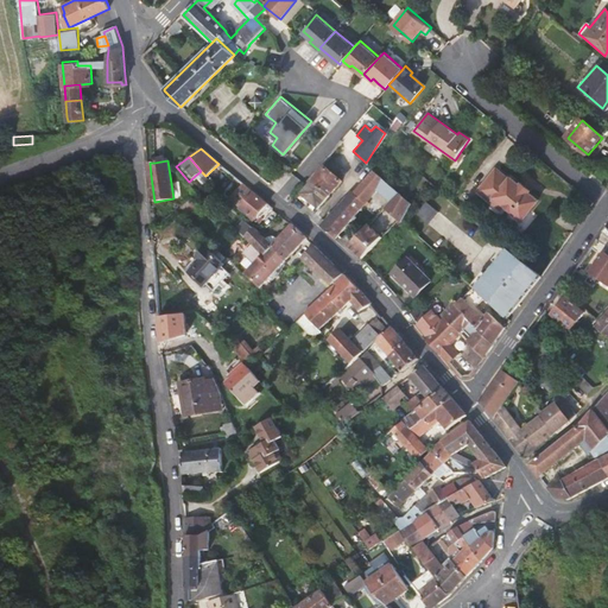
[(596,172),(607,182),(607,181),(607,163),(606,160),(596,172)]
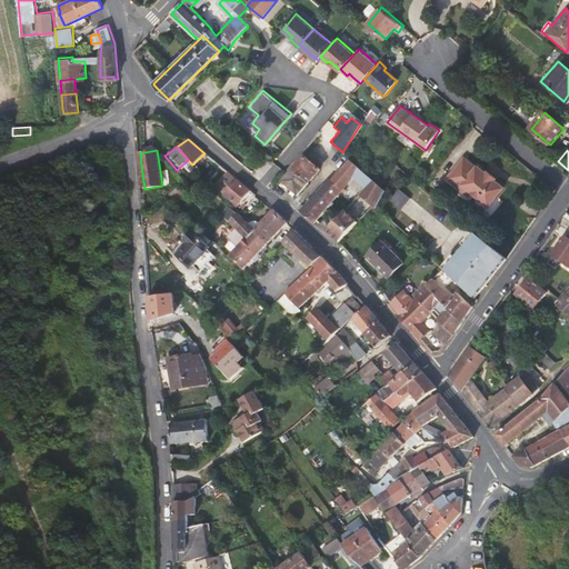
[(303,157),(282,182),(298,195),(319,170),(303,157)]
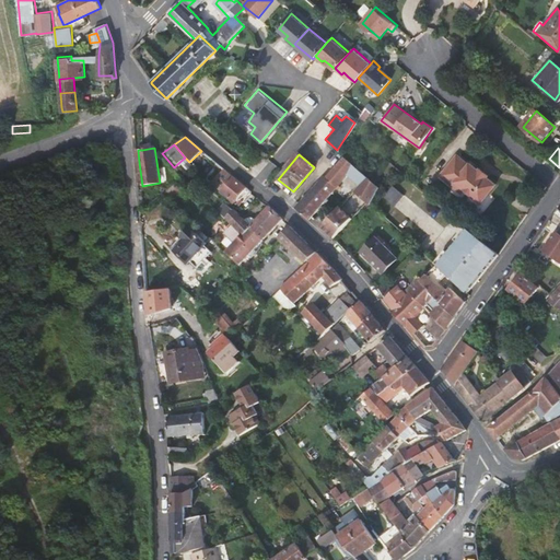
[(480,202),(496,184),(487,176),(479,168),(478,170),(469,162),(468,164),(456,154),(439,175),(461,193),(464,189),(480,202)]
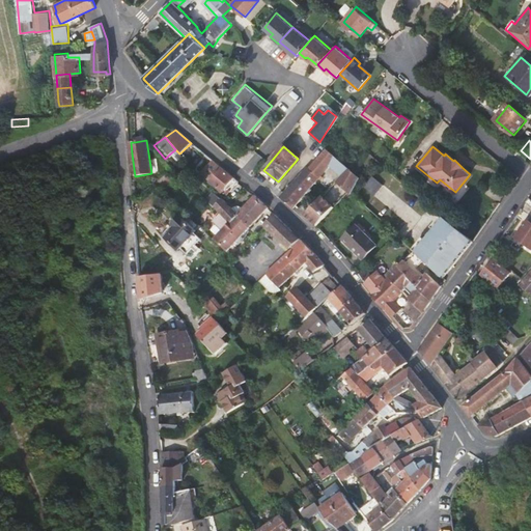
[(173,167),(176,164),(183,158),(179,154),(175,149),(169,155),(165,159),(173,167)]
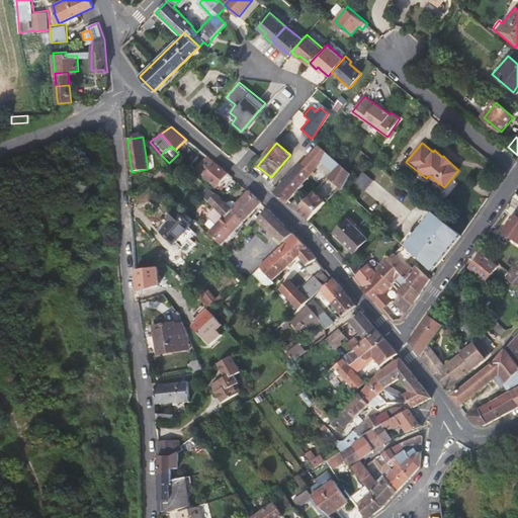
[(285,203),(288,200),(300,187),(301,188),(305,185),(304,184),(312,174),(313,176),(315,173),(314,172),(322,163),(333,172),(331,174),(335,178),(332,182),(338,187),(342,190),(343,189),(350,175),(344,169),(319,146),(310,156),(301,164),(299,164),(275,189),(273,193),(285,203)]
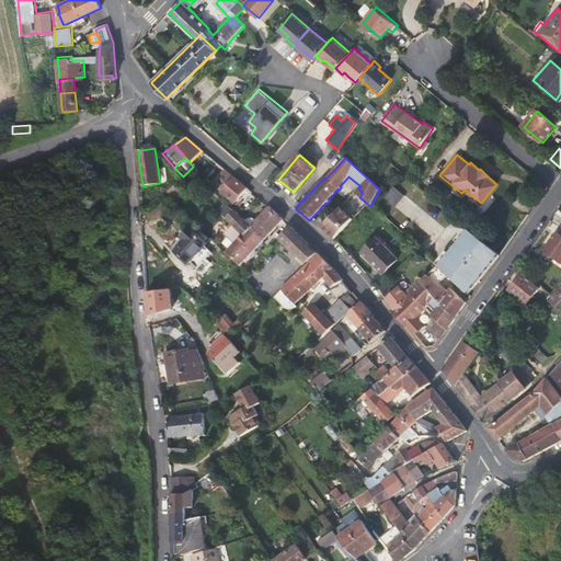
[(221,192),(233,202),(235,203),(239,198),(242,195),(244,193),(249,196),(251,198),(254,195),(251,192),(243,185),(235,178),(221,192)]
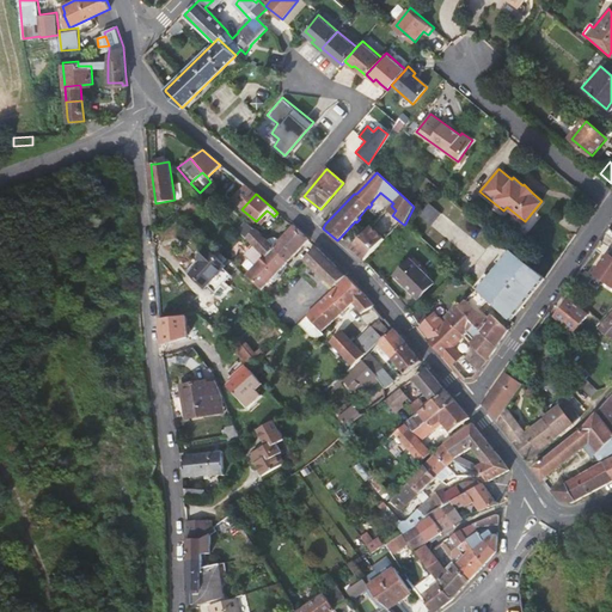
[(421,215),(433,225),(442,212),(430,203),(421,215)]
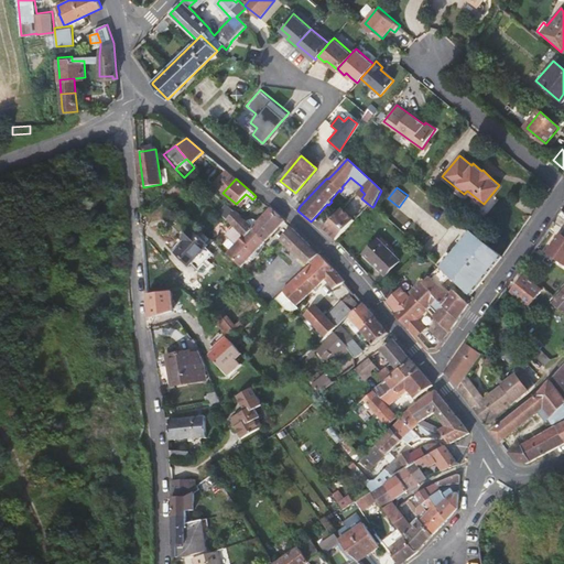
[(228,206),(220,214),(221,216),(228,209),(230,207),(228,206)]
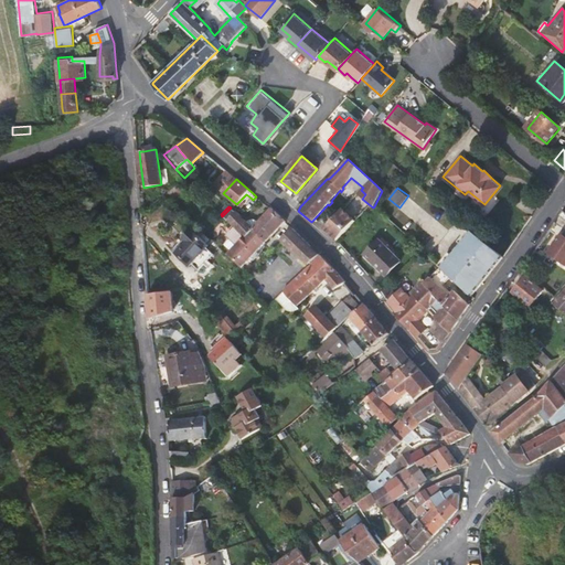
[(253,228),(252,230),(266,243),(286,222),(286,221),(272,209),(253,228)]
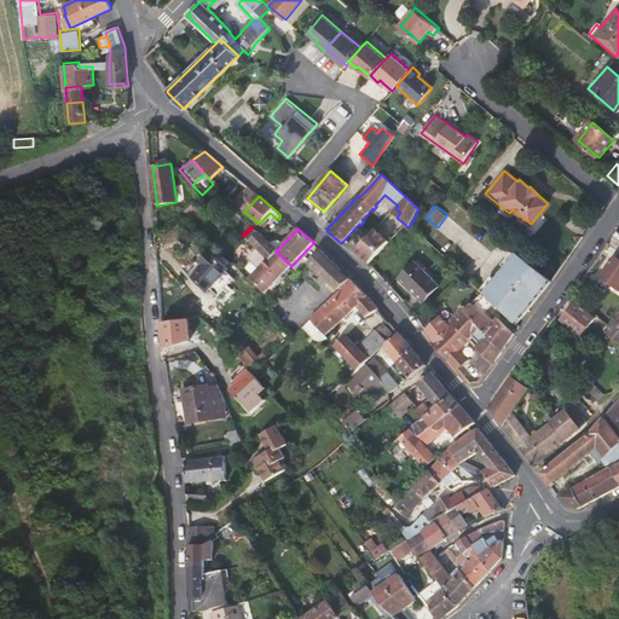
[(389,242),(375,229),(356,250),(365,260),(369,264),(389,242)]
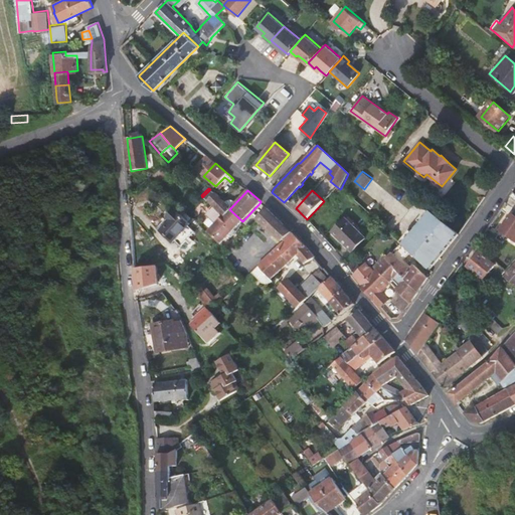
[(202,197),(206,201),(213,195),(208,191),(202,197)]
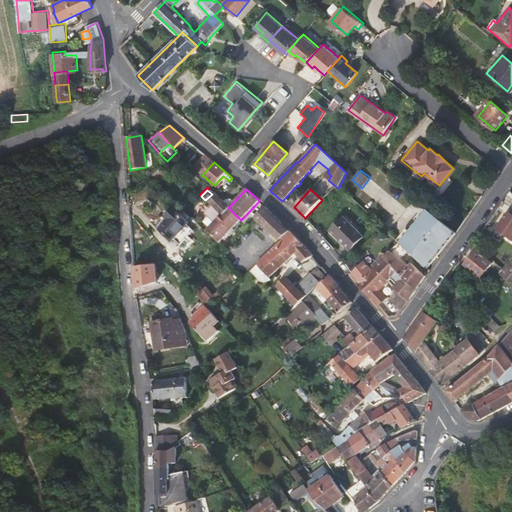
[(228,208),(229,207),(214,192),(213,193),(212,194),(205,200),(212,207),(220,215),(228,208)]
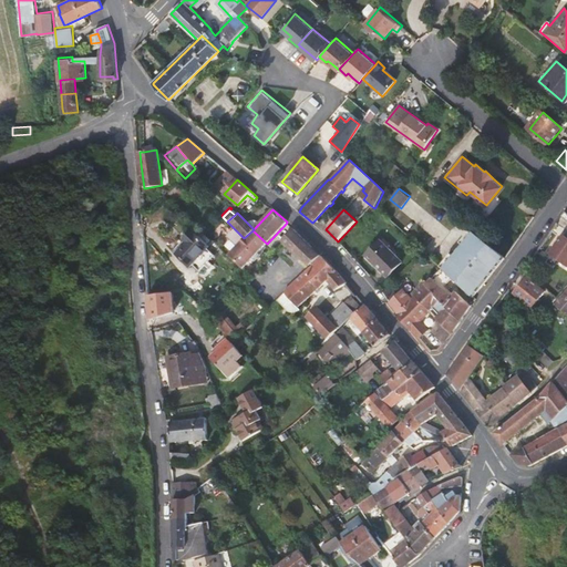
[(243,269),(267,244),(253,230),(244,238),(235,229),(227,237),(236,247),(228,255),(243,269)]
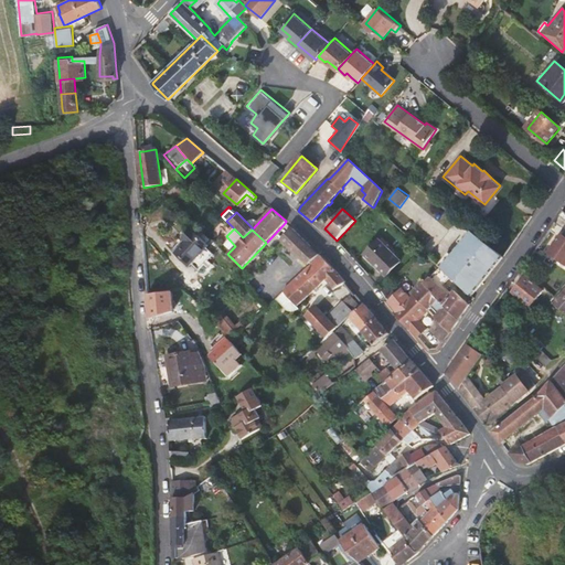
[(283,243),(307,266),(319,255),(309,245),(292,228),(281,241),(283,243)]
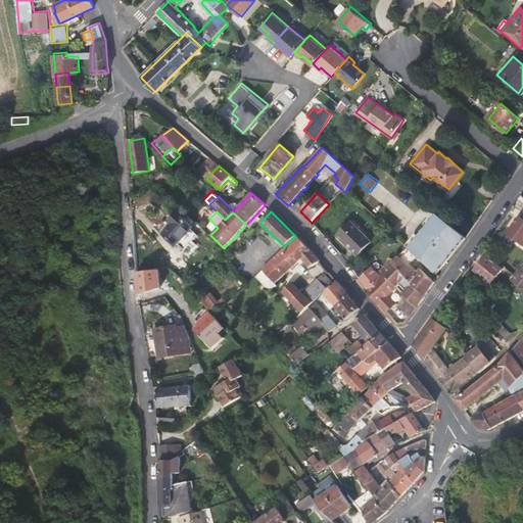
[(177,244),(191,230),(193,228),(177,214),(158,232),(175,246),(177,244)]
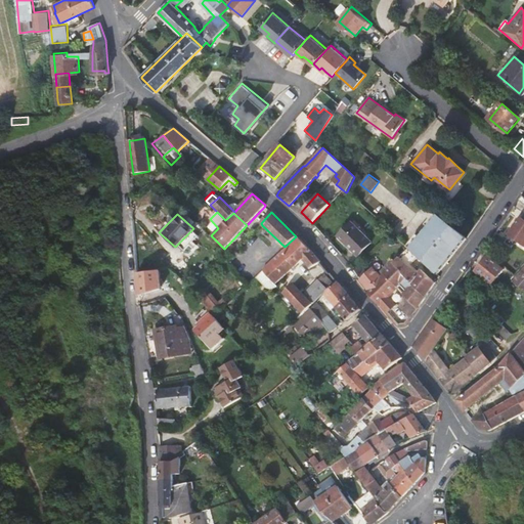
[(438,216),(410,250),(428,266),(437,274),(467,238),(438,216)]
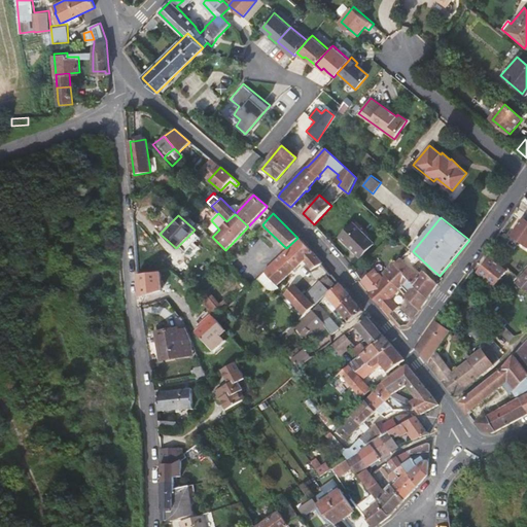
[(526,222),(522,219),(505,242),(523,253),(526,247),(526,222)]
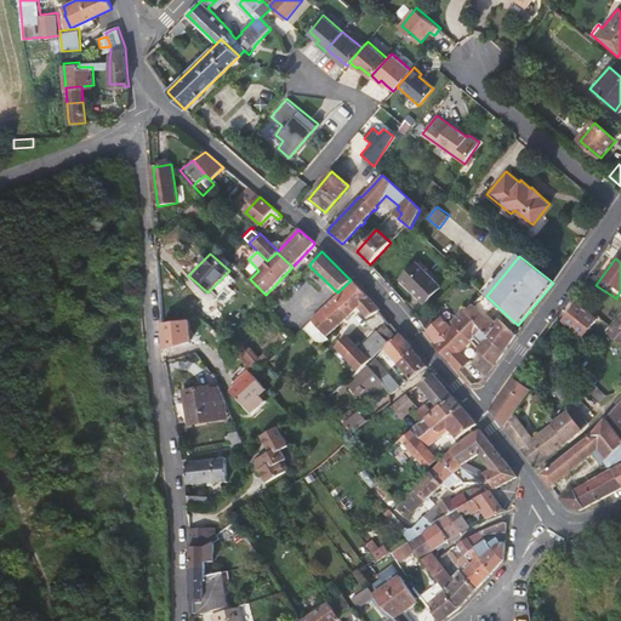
[(437,294),(416,268),(399,283),(420,307),(437,294)]
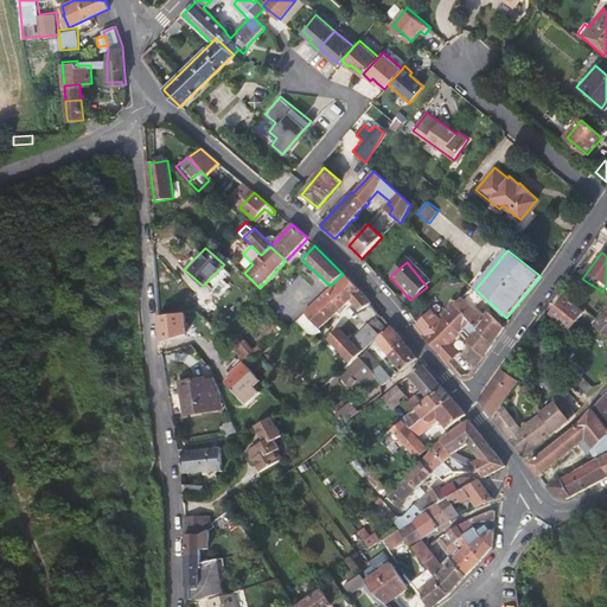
[(230,274),(222,267),(205,283),(213,292),(230,274)]
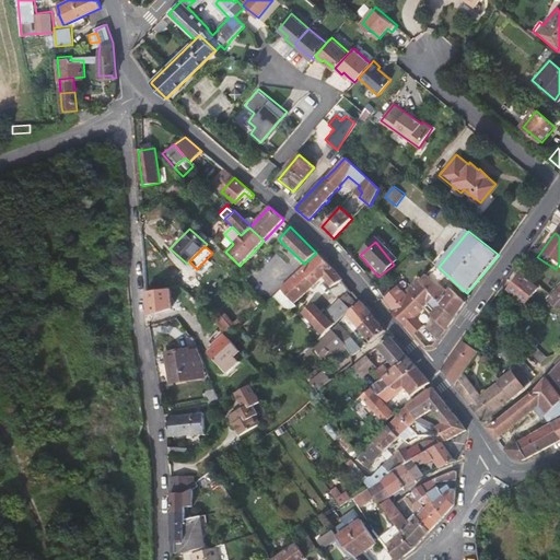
[(331,287),(343,280),(334,269),(321,255),(316,253),(304,264),(306,266),(292,280),(281,289),(294,303),(323,279),(331,287)]
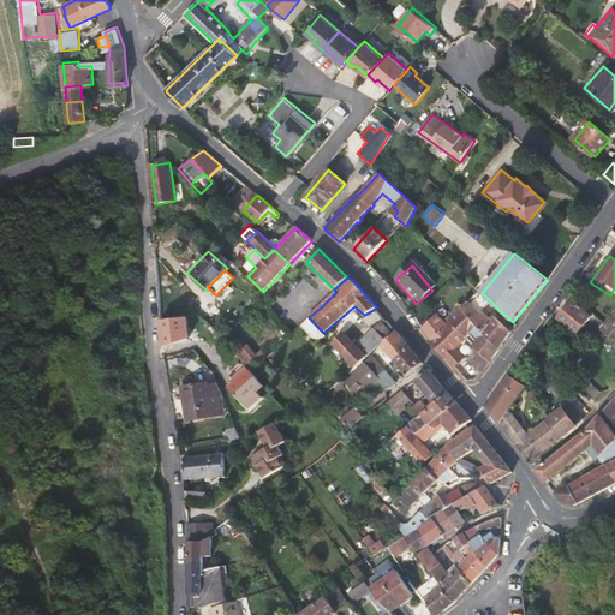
[(497,318),(502,312),(482,293),(479,290),(449,318),(466,336),(472,332),(482,341),(477,348),(479,351),(489,363),(500,350),(499,348),(502,344),(511,332),(497,318)]
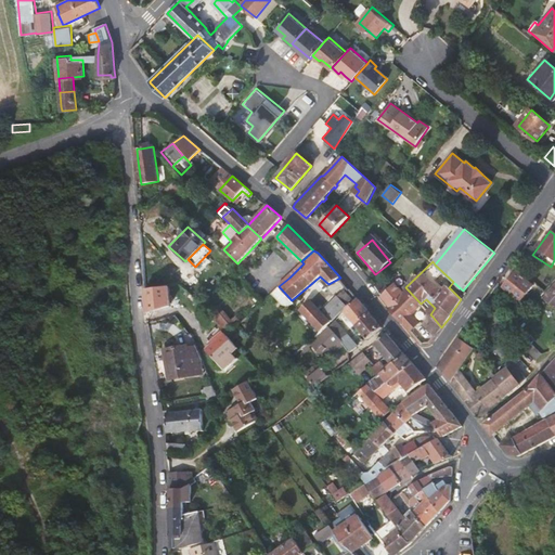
[(516,272),(502,289),(519,304),(533,286),(516,272)]
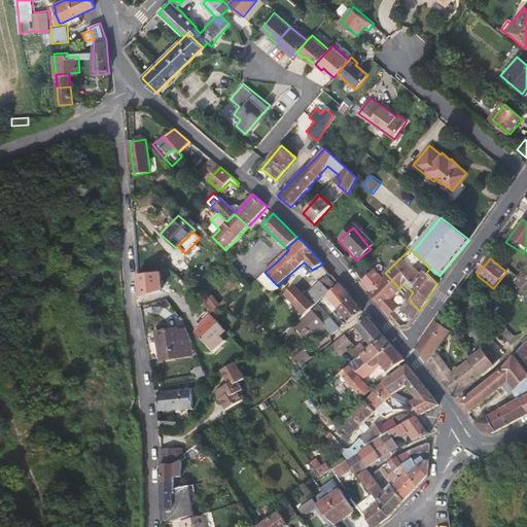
[(373,270),(360,281),(369,290),(381,277),(373,270)]
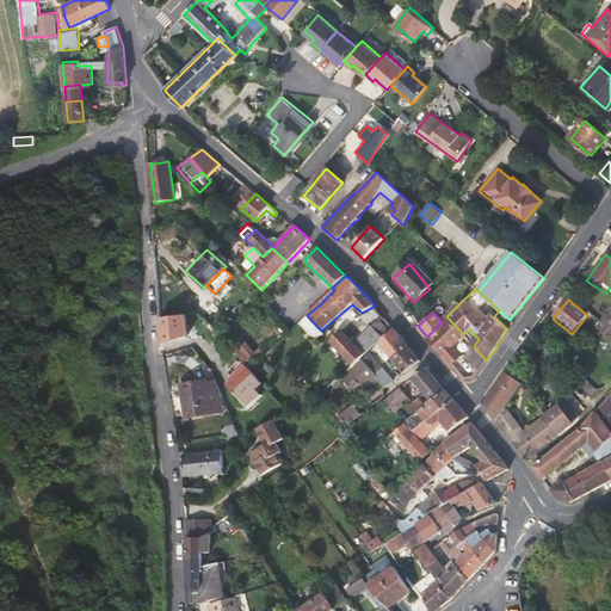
[(610,313),(598,329),(610,341),(610,313)]
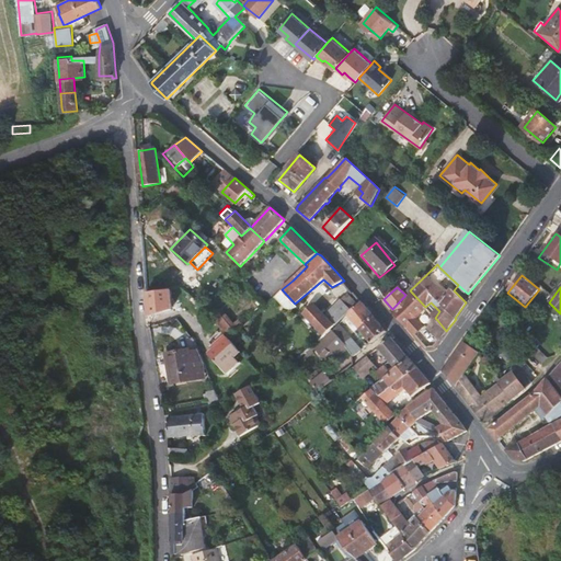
[(293,311),(297,307),(295,304),(282,289),(279,290),(274,297),(285,309),(293,311)]
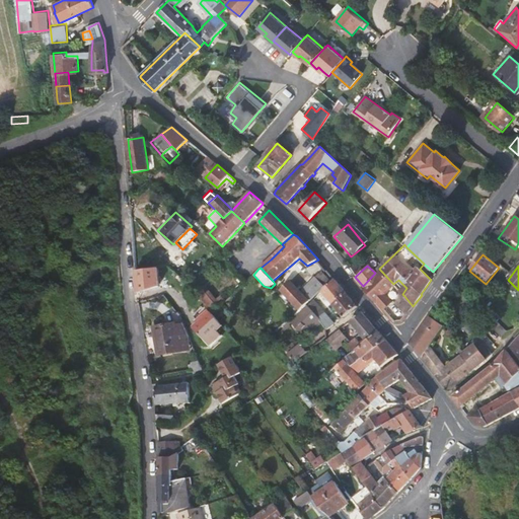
[(384,294),(393,284),(379,269),(375,273),(363,286),(361,287),(374,303),(376,302),(383,310),(391,303),(384,294)]
